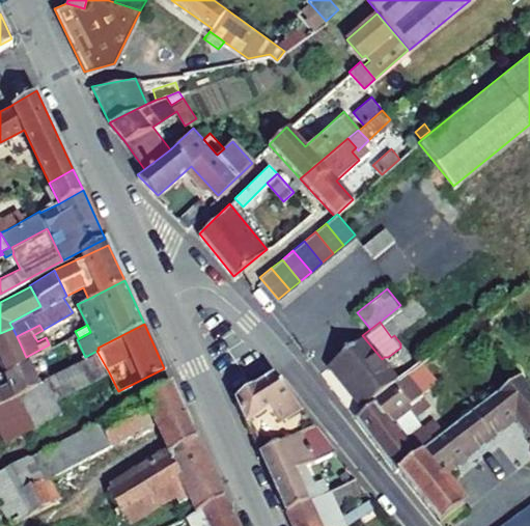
[(0,361),(2,366),(0,367),(0,376),(29,362),(26,357),(17,336),(12,328),(0,333),(0,361)]
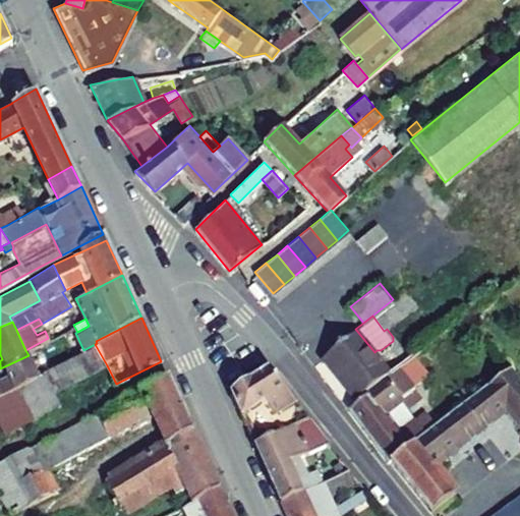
[(321,356),(355,399),(390,371),(374,352),(355,329),(321,356)]
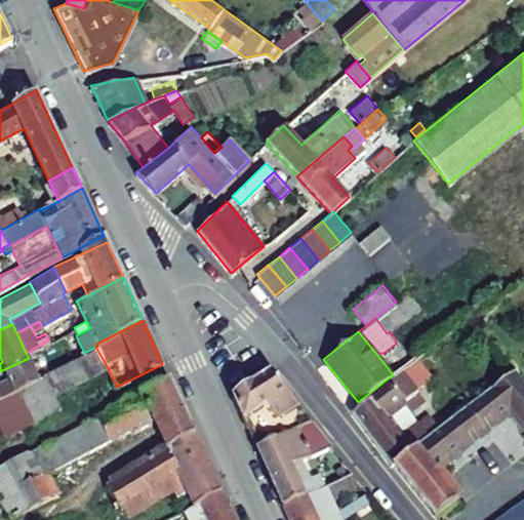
[(0,438),(61,407),(54,395),(108,368),(95,347),(84,353),(38,376),(39,377),(0,397),(0,438)]
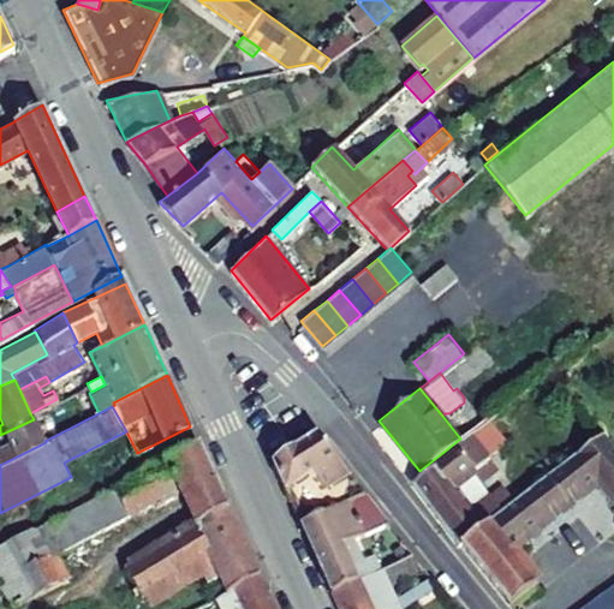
[(0,465),(46,442),(45,441),(34,419),(0,435),(0,465)]
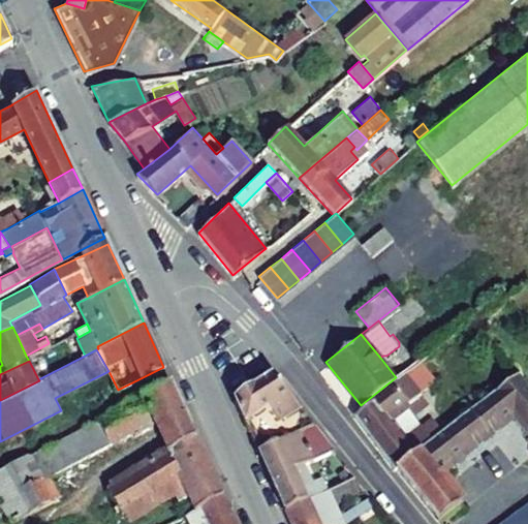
[(235,395),(258,449),(313,424),(272,370),(235,395)]
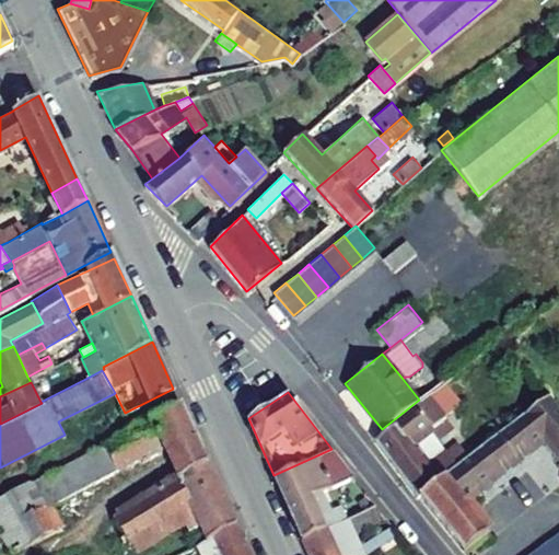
[(558,453),(558,406),(547,392),(468,454),(420,494),(464,548),(488,530),(464,499),(544,435),(558,453)]
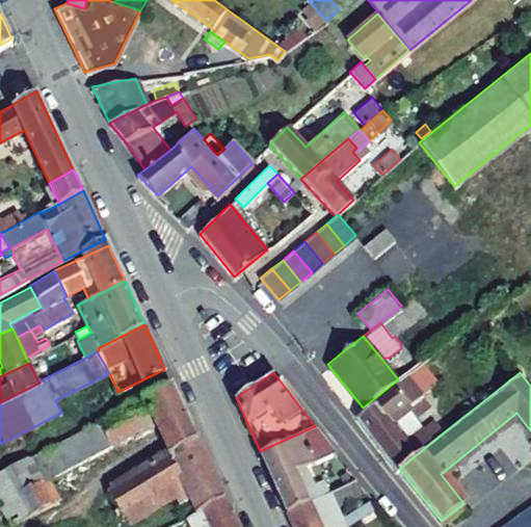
[(406,405),(422,393),(406,373),(398,379),(363,407),(353,415),(397,470),(399,469),(445,431),(434,418),(423,426),(408,439),(395,422),(410,411),(406,405)]
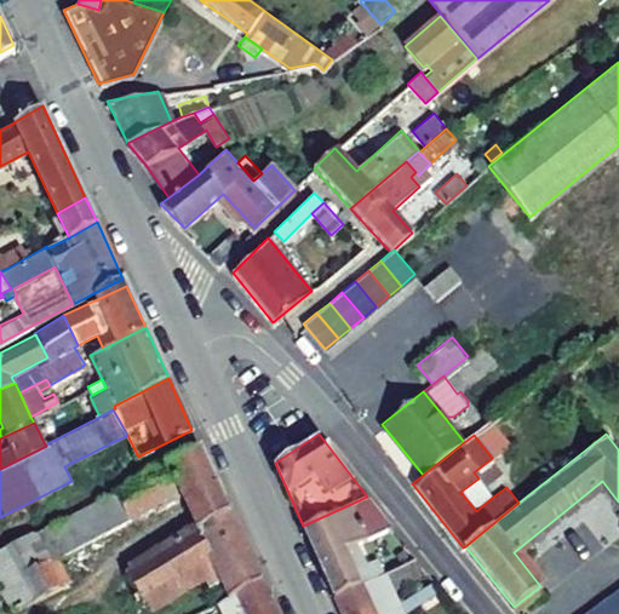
[(147,472),(166,463),(158,447),(138,457),(147,472)]
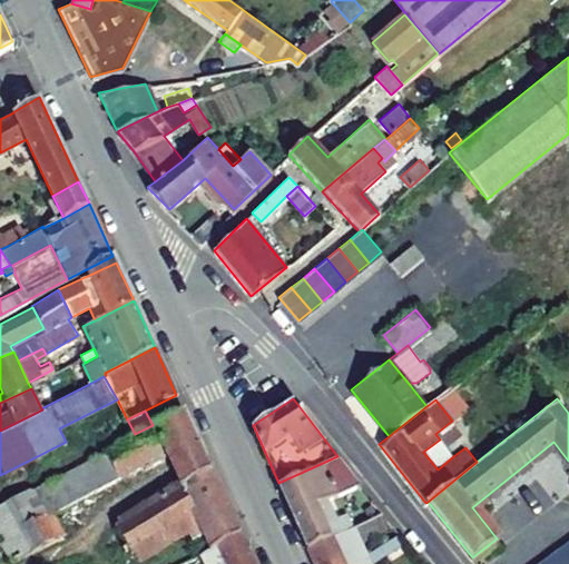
[(167,455),(182,483),(212,467),(197,439),(167,455)]
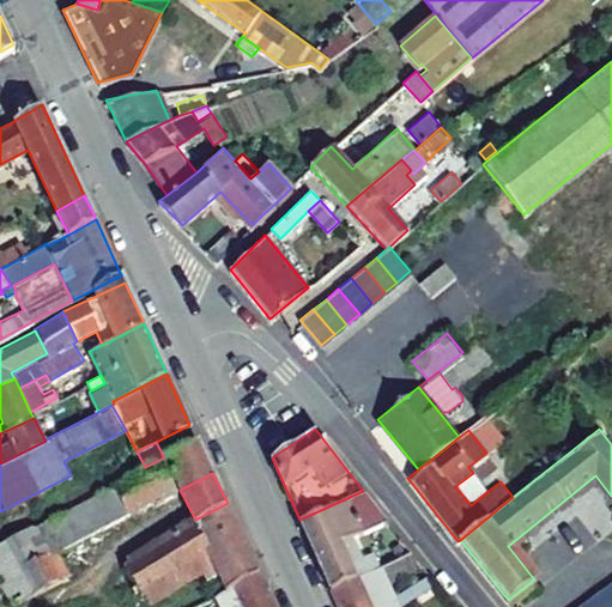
[(488,491),(473,473),(455,486),(471,505),(488,491)]
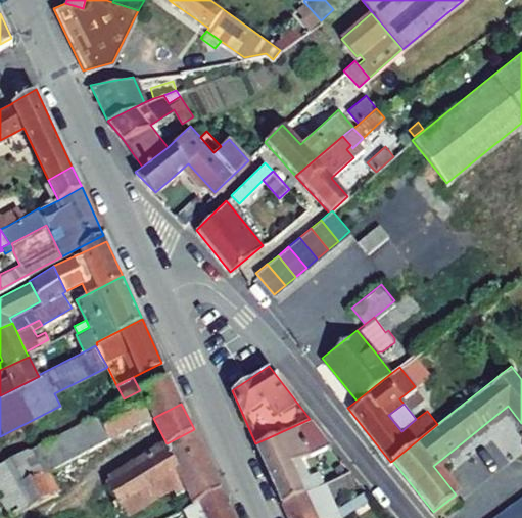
[(300,457),(329,443),(310,419),(255,443),(281,501),(322,482),(317,472),(316,470),(309,473),(296,479),(289,462),(300,457)]
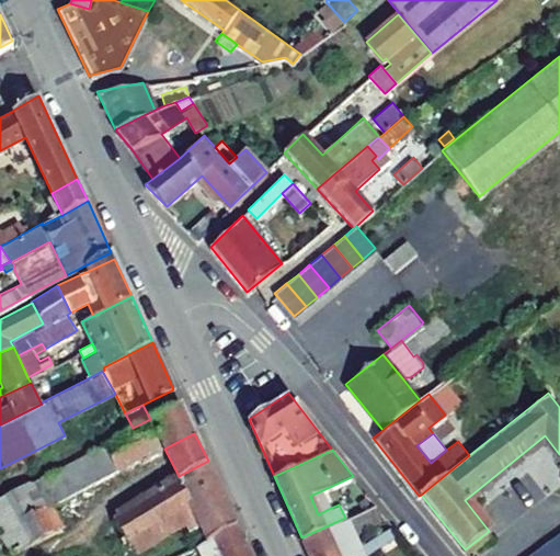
[(179,477),(155,491),(166,514),(190,500),(200,522),(207,537),(237,521),(208,461),(179,476),(179,477)]
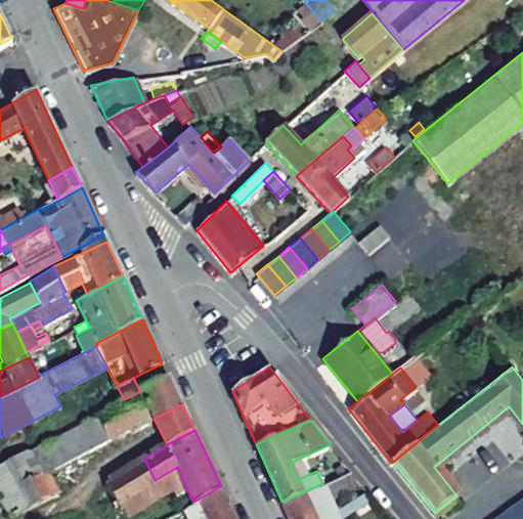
[(297,480),(309,474),(301,458),(290,463),(297,480)]
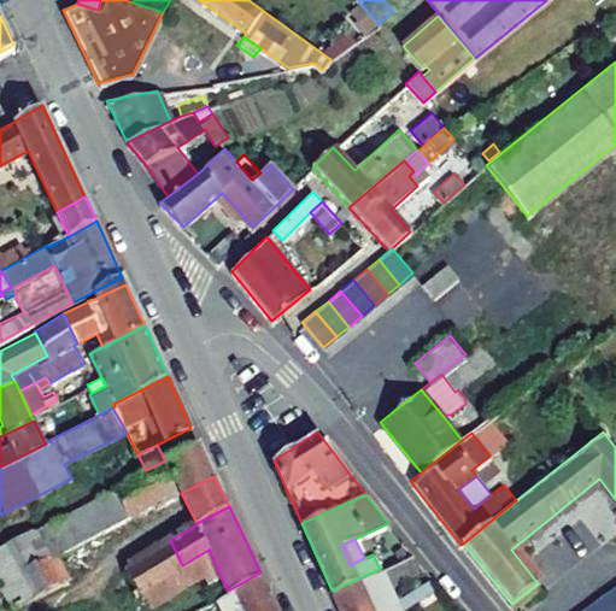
[(170,540),(123,567),(135,588),(138,591),(182,565),(170,540)]
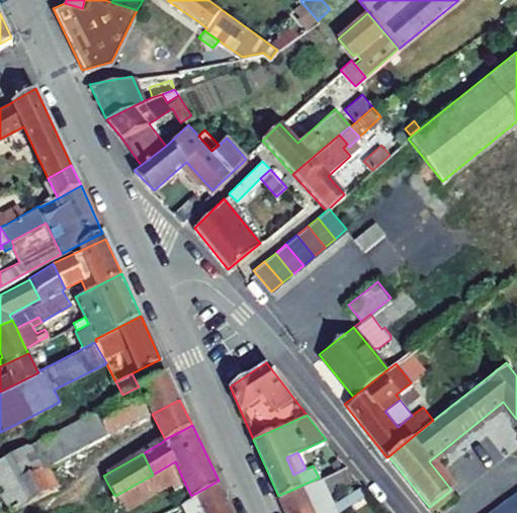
[(314,467),(319,478),(346,464),(339,455),(314,467)]
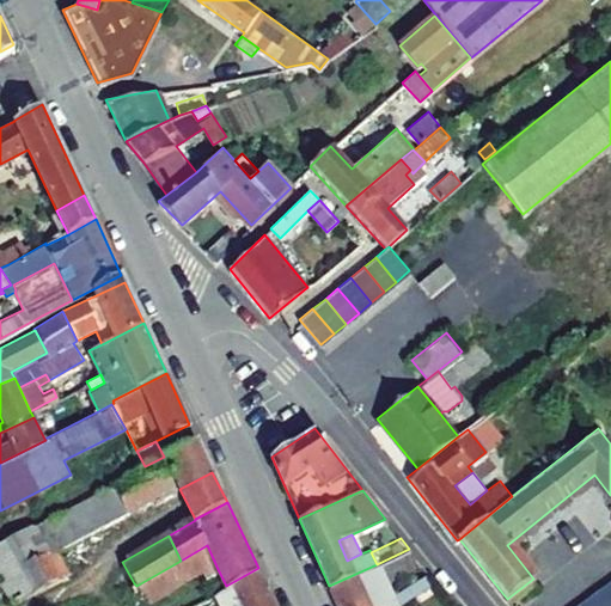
[(181,561),(136,586),(147,605),(202,573),(206,577),(218,569),(207,545),(181,561)]
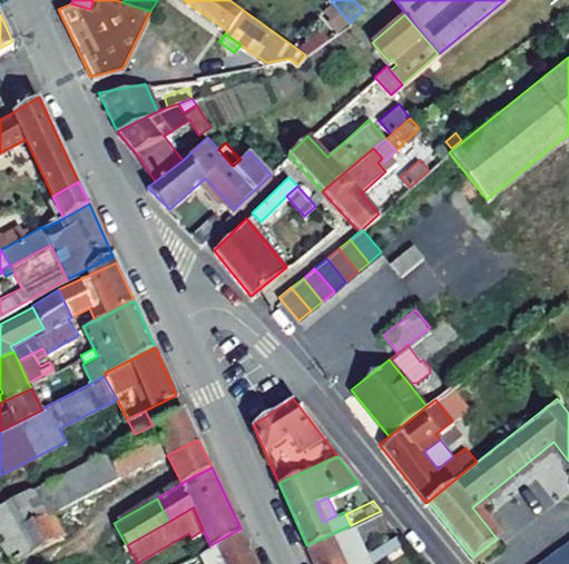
[(362,540),(392,524),(381,511),(351,525),(306,545),(314,563),(356,563),(360,563),(361,563),(365,563),(372,561),(368,551),(362,540)]
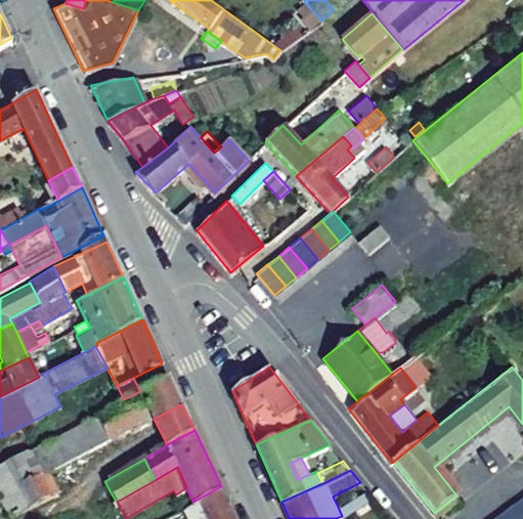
[(193,502),(183,507),(188,518),(234,518),(221,486),(193,502)]
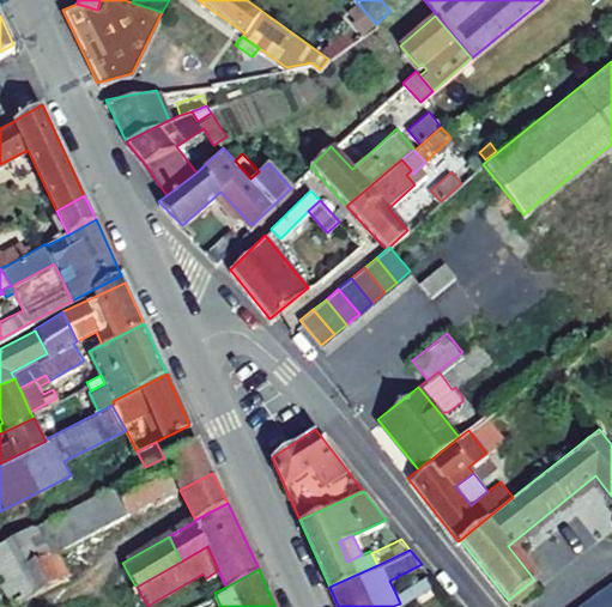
[(411,583),(416,594),(435,581),(429,572),(411,583)]
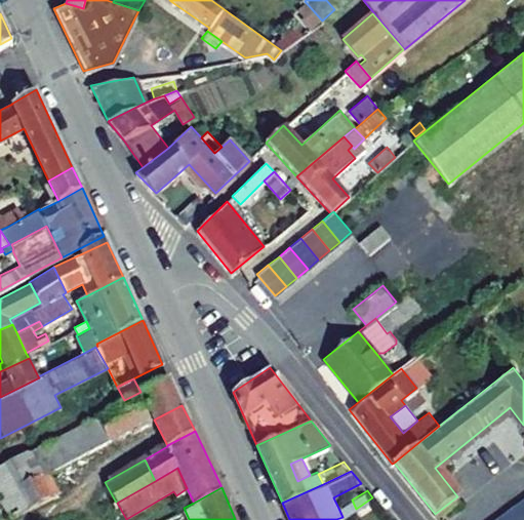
[(126,519),(117,503),(115,501),(78,519),(73,519),(57,492),(28,507),(34,519),(126,519)]
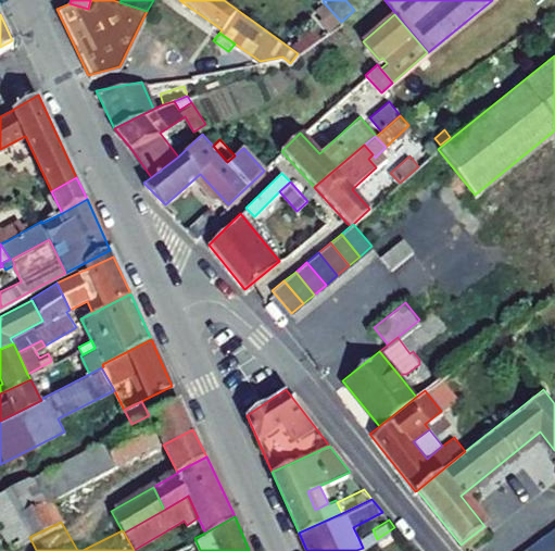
[(554,528),(545,536),(554,549),(554,528)]
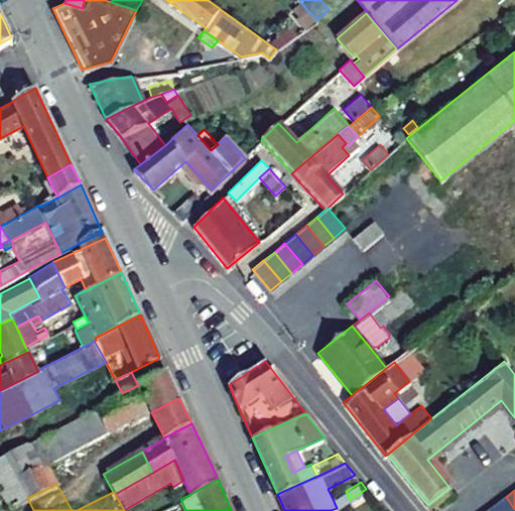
[(333,499),(337,508),(350,500),(346,491),(333,499)]
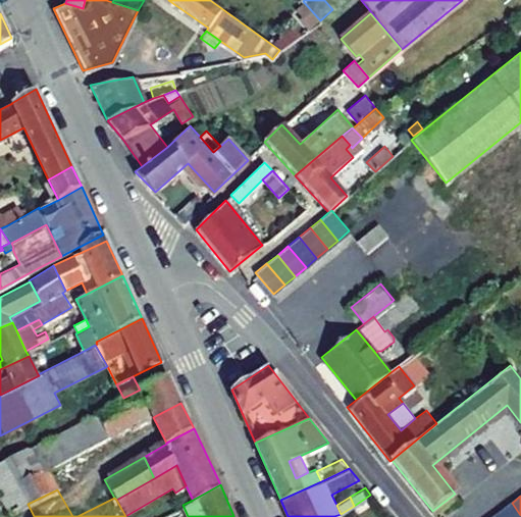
[(520,516),(520,515),(512,503),(492,516),(520,516)]
